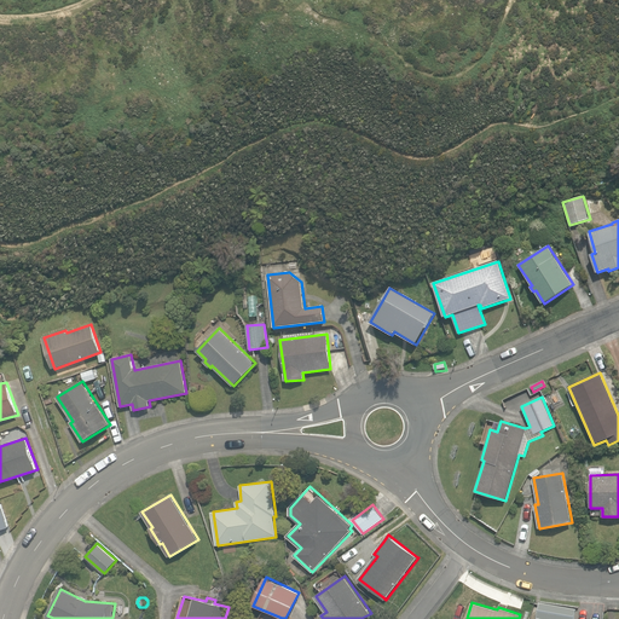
[(573,618),(576,608),(539,602),(537,618),(543,618),(573,618)]
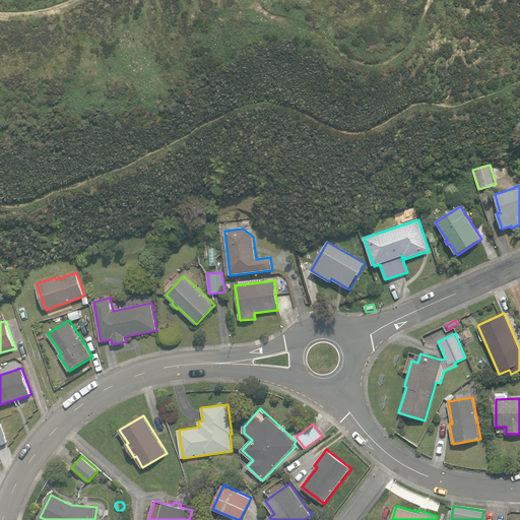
All buildings are outlined.
